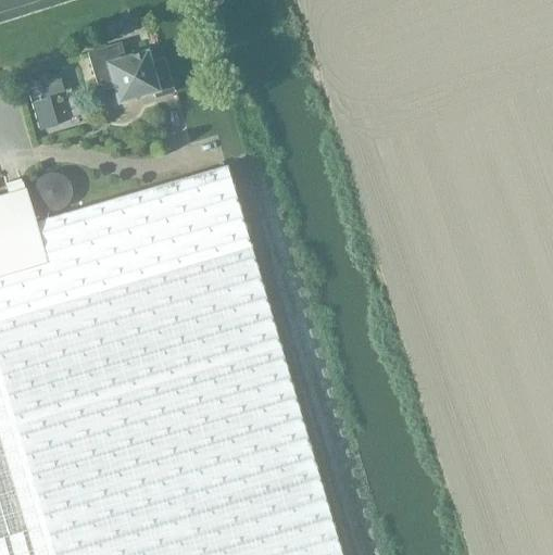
[(115,78),(122,100),(156,89),(159,96),(174,90),(165,61),(151,64),(147,52),(125,59),(121,45),(91,53),(100,83),(115,78)]
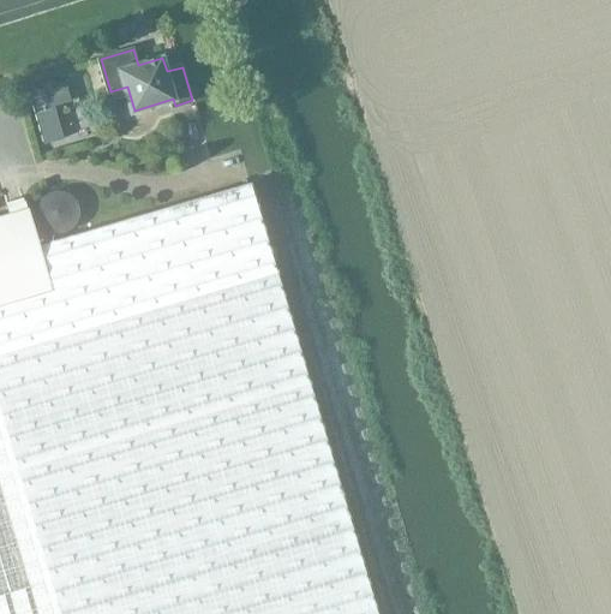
[(54,290),(0,305),(0,613),(378,613),(251,183),(41,244),(54,290)]
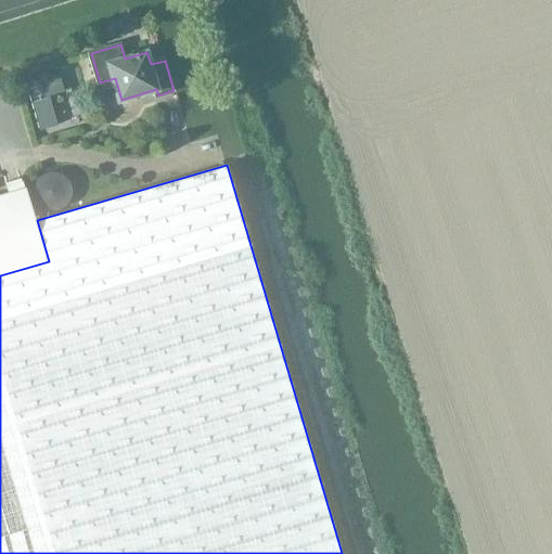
[(0,275),(49,261),(37,220),(27,188),(0,195),(0,275)]
